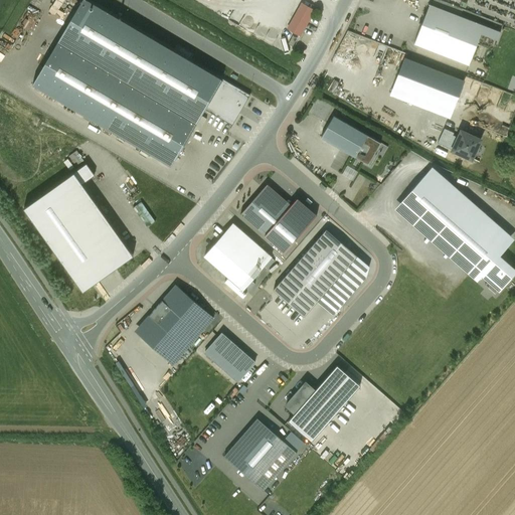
[(250,95),(86,0),(81,0),(57,41),(196,121),(199,123),(206,111),(233,126),(250,95)]
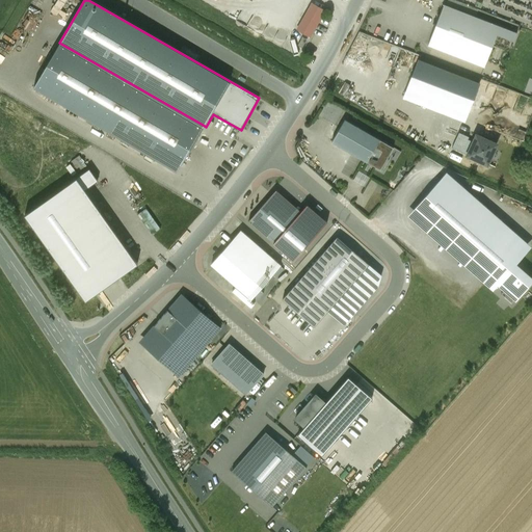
[(494,0),(456,0),(489,12),(494,0)]
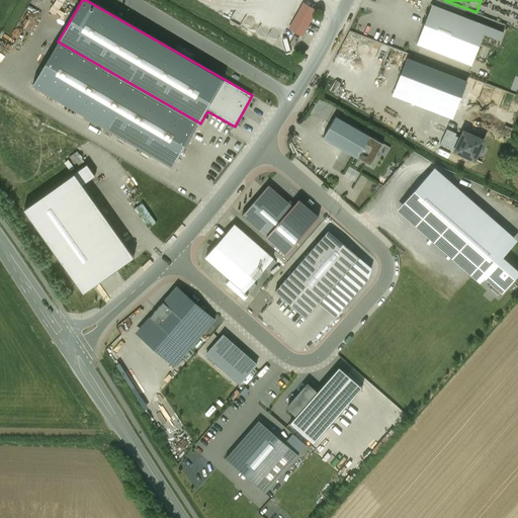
[(305,4),(297,15),(309,21),(315,10),(305,4)]
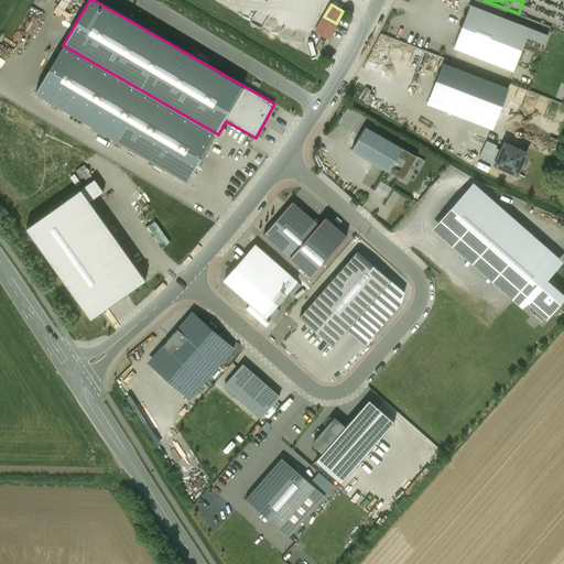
[(469,7),(455,44),(512,66),(520,45),(539,53),(545,35),(469,7)]
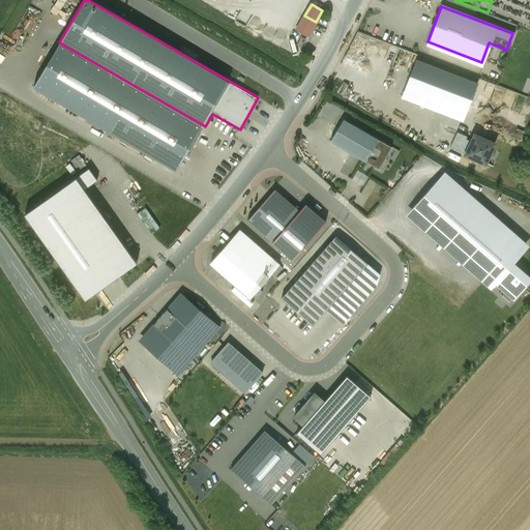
[(316,22),(304,16),(297,29),(308,35),(316,22)]
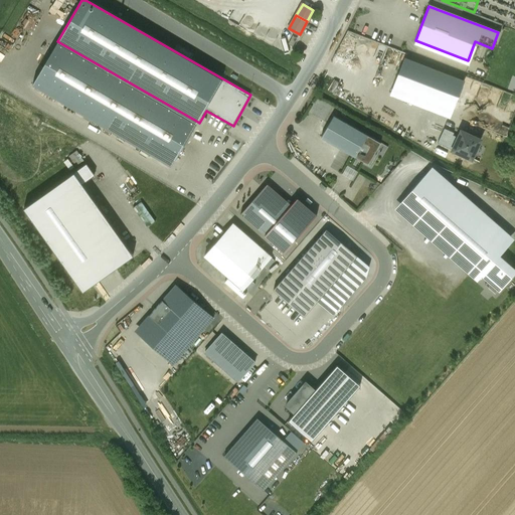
[(379,68),(388,44),(349,30),(345,40),(351,42),(349,48),(370,56),(367,64),(379,68)]
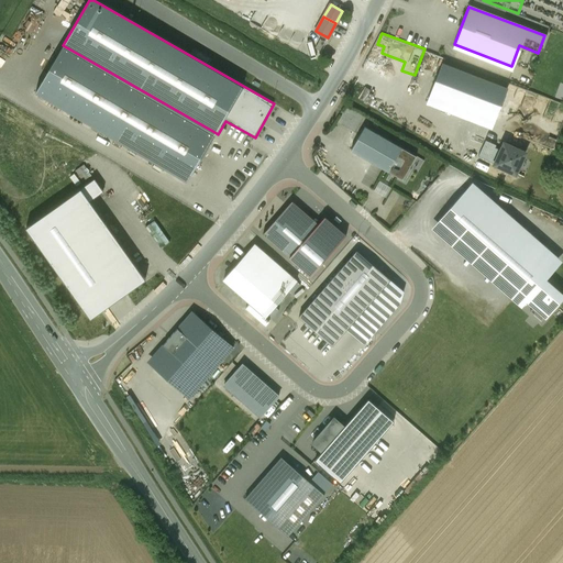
[(324,42),(320,40),(315,47),(320,51),(324,42)]
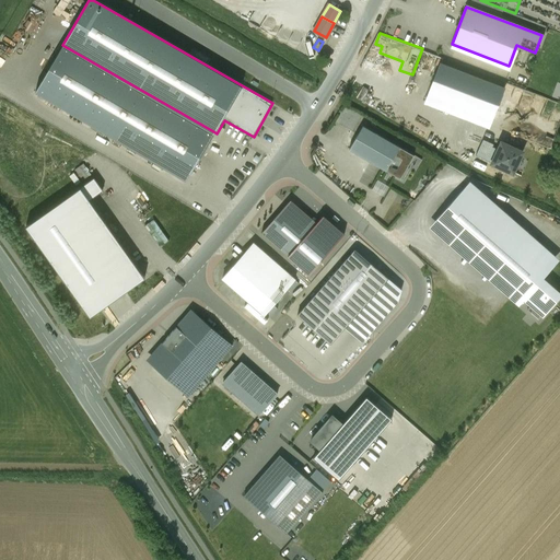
[(213,131),(62,45),(35,92),(186,179),(213,131)]
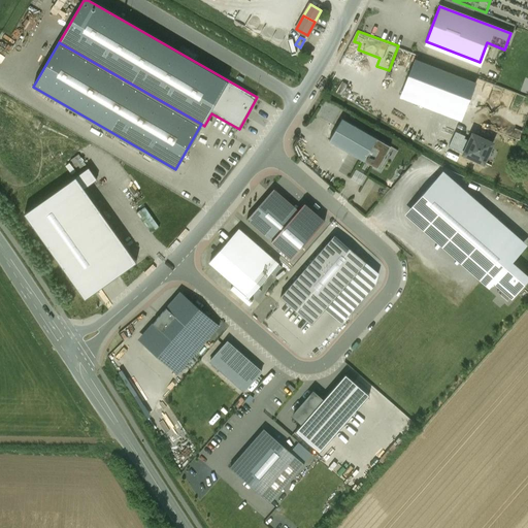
[(476,83),(415,59),(400,95),(463,119),(476,83)]
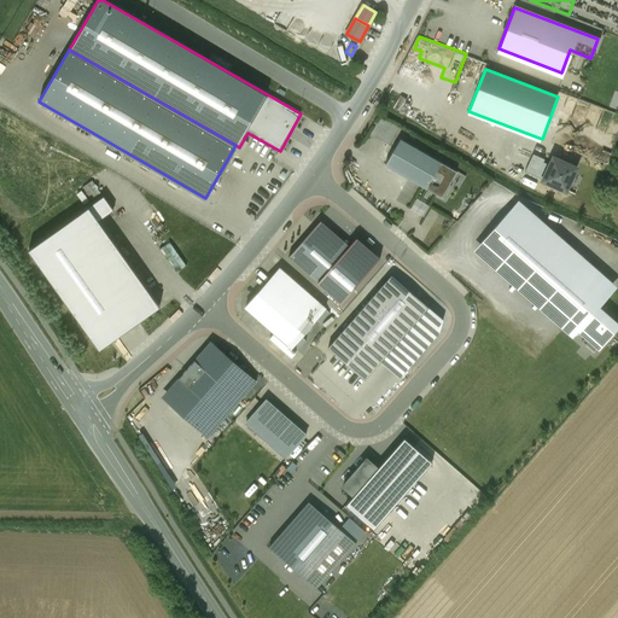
[(401,139),(385,165),(426,188),(442,163),(401,139)]
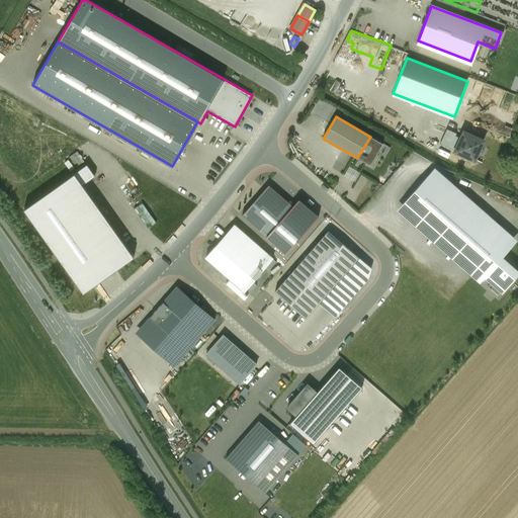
[(486,140),(463,128),(452,152),(475,162),(486,140)]
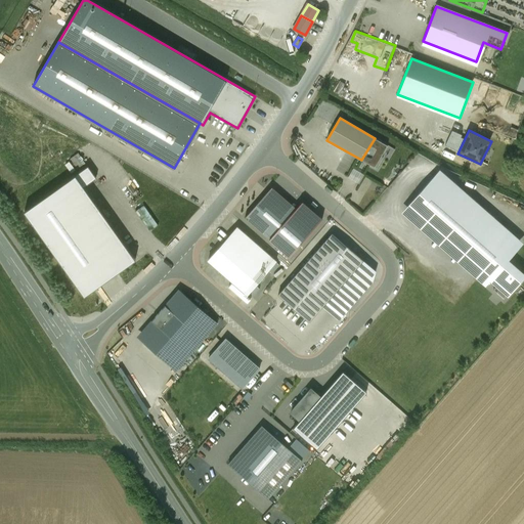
[(386,144),(375,138),(361,160),(374,167),(386,144)]
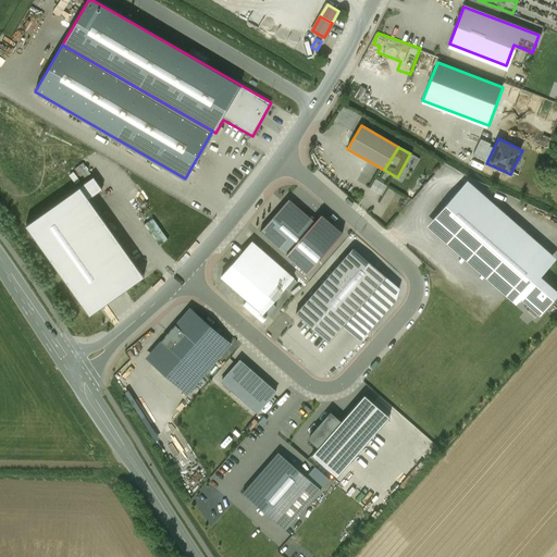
[(90,316),(146,276),(90,200),(103,190),(94,176),(25,225),(90,316)]
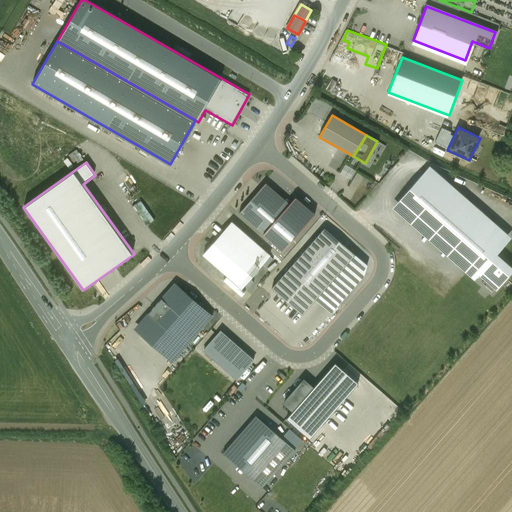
[(340,172),(351,179),(356,170),(346,164),(340,172)]
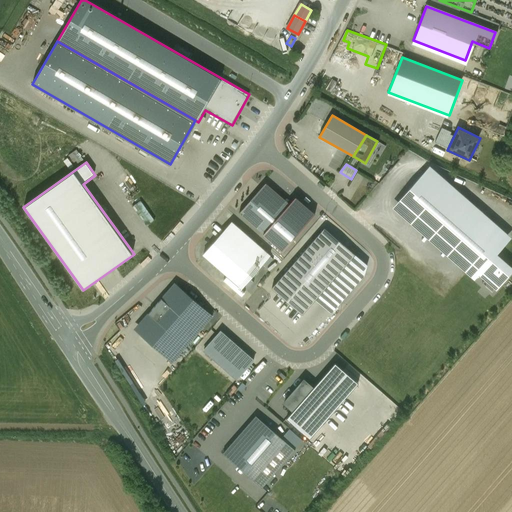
[(431,165),(393,206),(474,280),(479,274),(495,289),(511,269),(511,266),(497,253),(511,238),(431,165)]
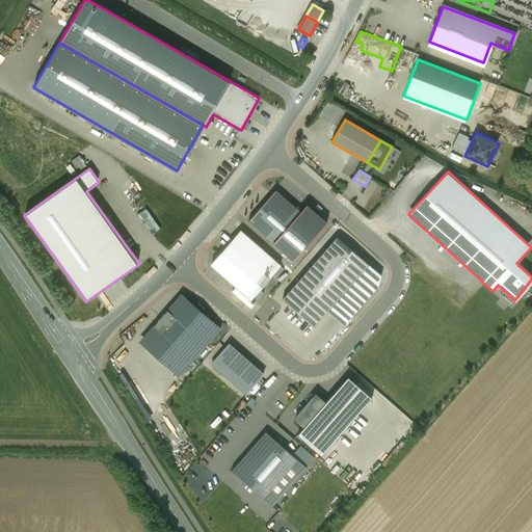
[(276,189),(248,221),(274,243),(301,211),(276,189)]
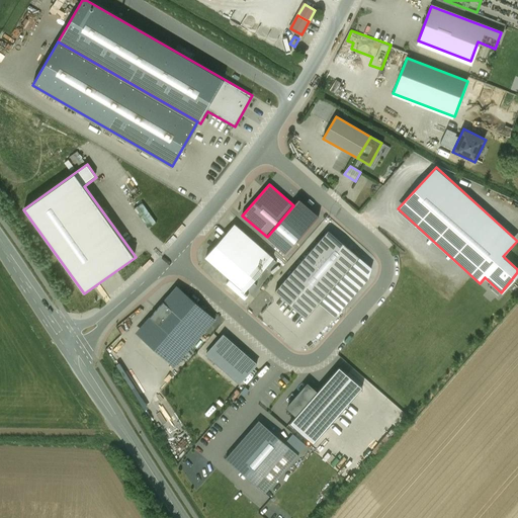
[(135,207),(148,227),(155,222),(143,202),(135,207)]
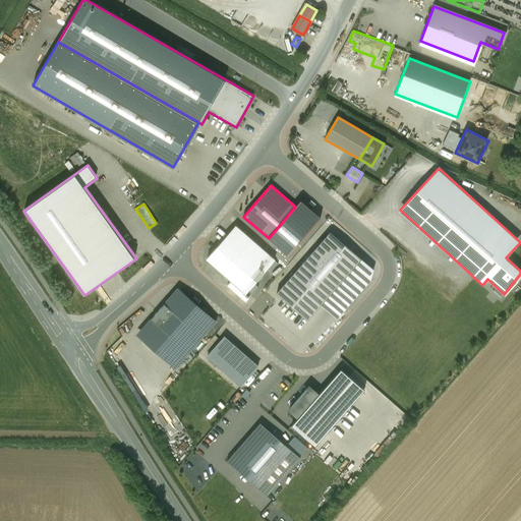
[(236,229),(211,258),(247,290),(273,261),(236,229)]
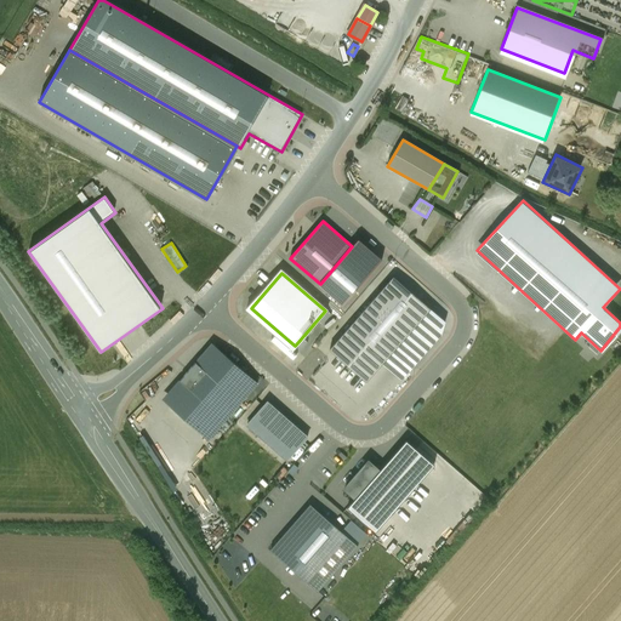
[(394,277),(330,348),(366,380),(431,308),(394,277)]
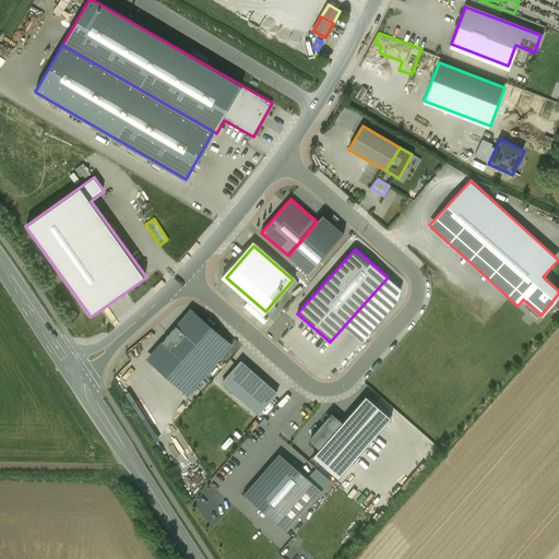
[(191,312),(150,359),(189,393),(229,346),(191,312)]
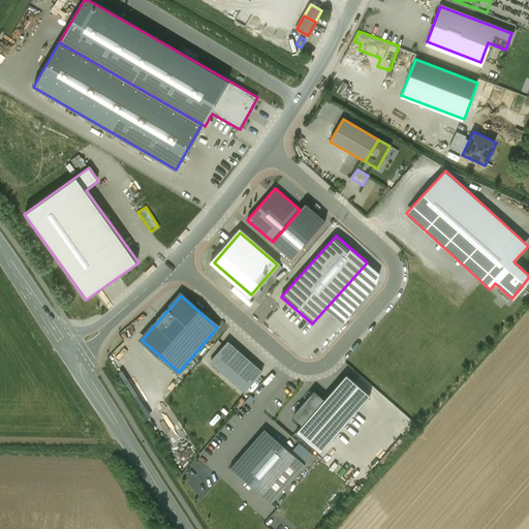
[(228,342),(211,362),(245,392),(262,372),(253,364),(250,361),(241,353),(238,350),(228,342)]
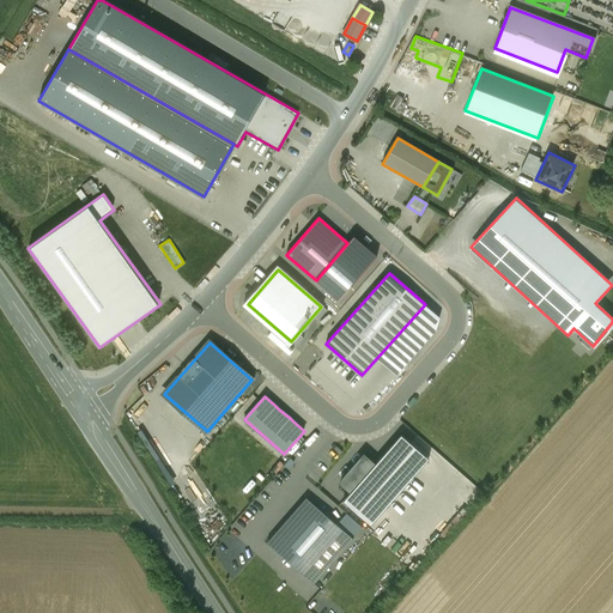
[(429,459),(401,435),(344,501),(371,525),(429,459)]
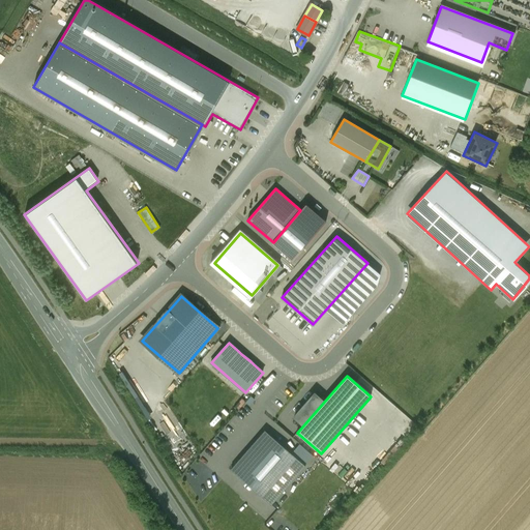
[(266,431),(232,469),(272,504),(306,466),(305,465),(291,452),(266,431)]
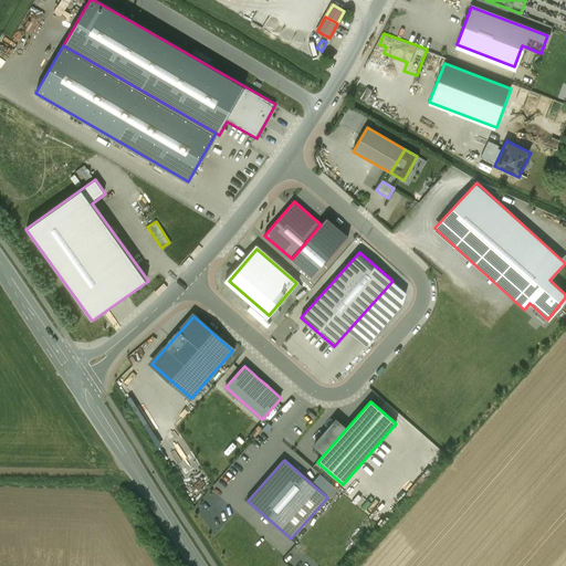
[(311,483),(326,496),(335,486),(320,473),(311,483)]
